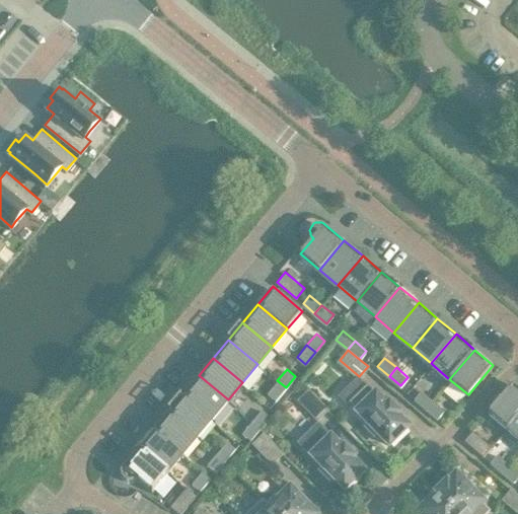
[(199,375),(182,393),(212,418),(228,399),(199,375)]
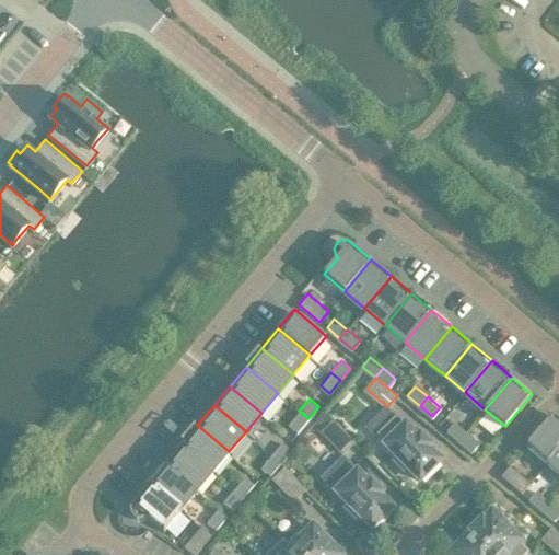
[(309,418),(299,411),(289,424),(298,431),(309,418)]
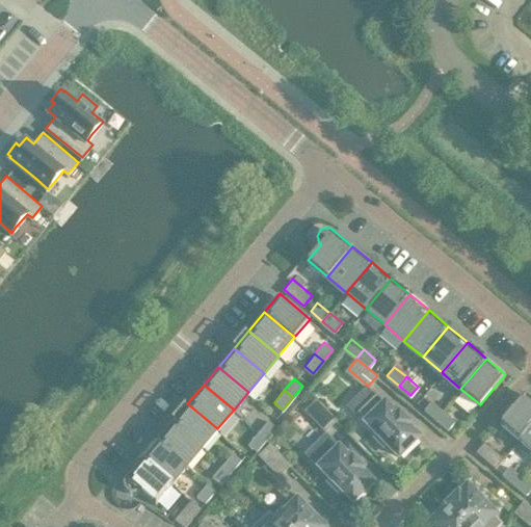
[(399,453),(403,449),(405,447),(409,443),(414,439),(418,435),(407,423),(410,420),(399,409),(396,412),(386,400),(385,401),(376,392),(357,410),(367,419),(366,420),(376,429),(372,433),(386,447),(389,443),(399,453)]
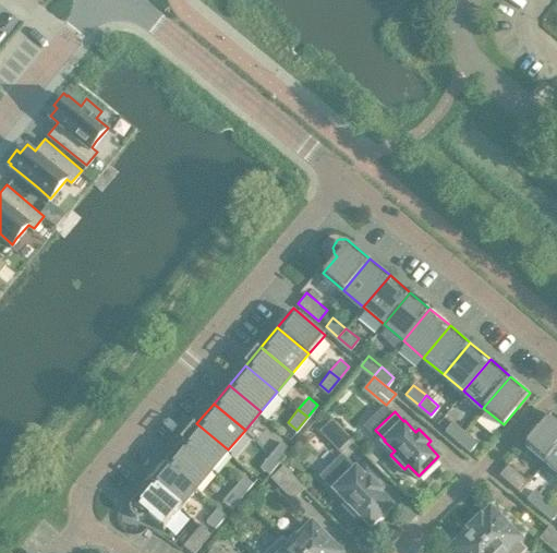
[(545,459),(556,444),(556,415),(552,411),(525,443),(545,459)]
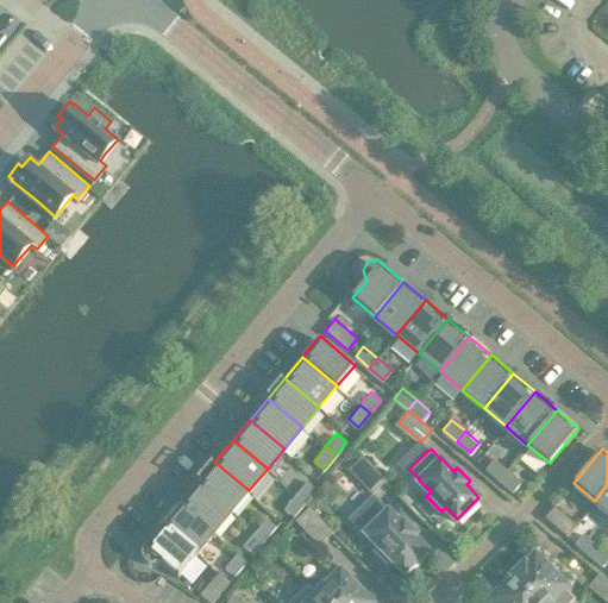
[(500,477),(508,468),(495,456),(487,466),(500,477)]
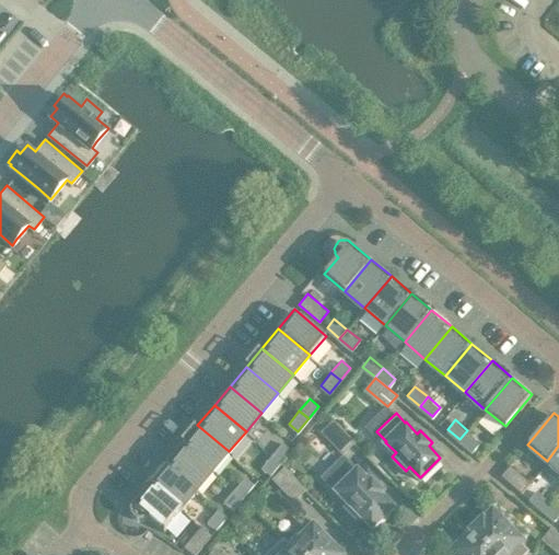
[(342,450),(353,440),(334,420),(324,430),(342,450)]
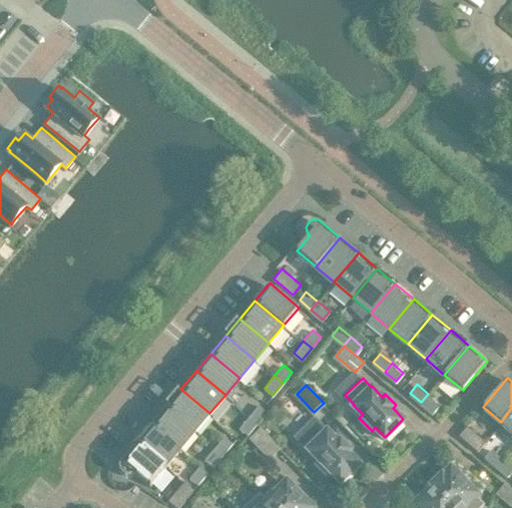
[(180,389),(166,405),(196,430),(209,413),(180,389)]
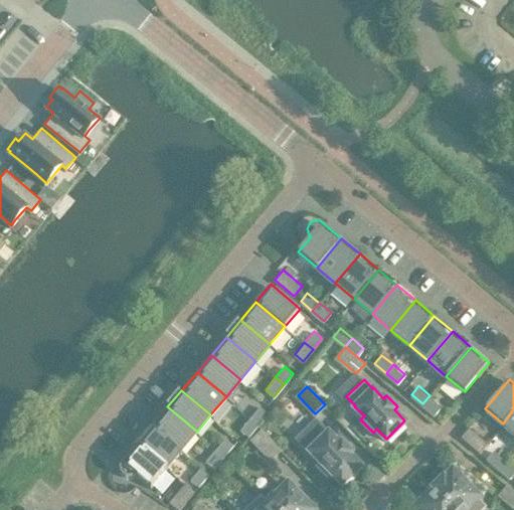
[(430,395),(422,403),(435,413),(442,405),(430,395)]
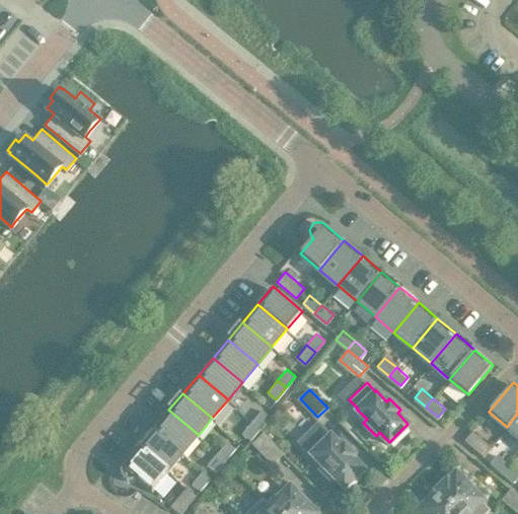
[(252,420),(261,427),(271,415),(262,408),(252,420)]
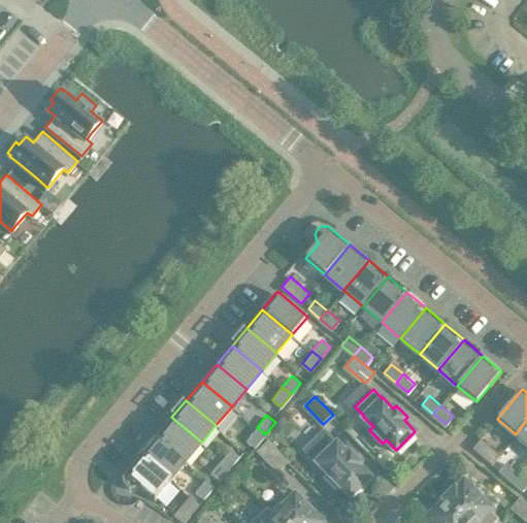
[(186,461),(202,443),(171,417),(156,436),(186,461)]
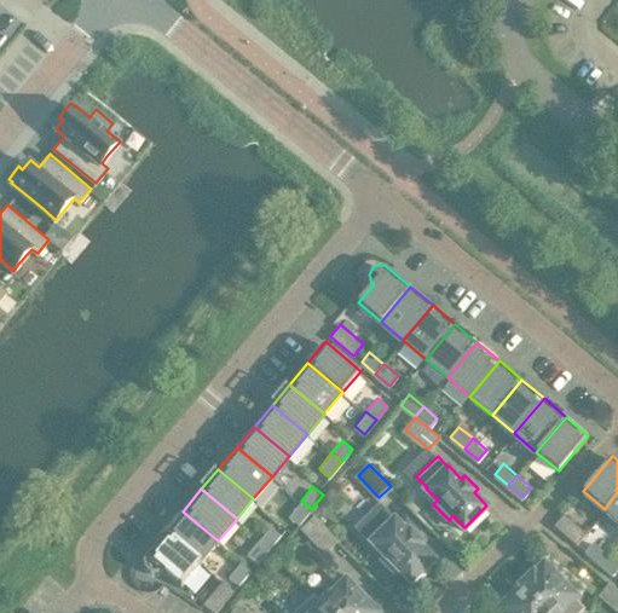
[(617,492),(605,509),(617,520),(617,492)]
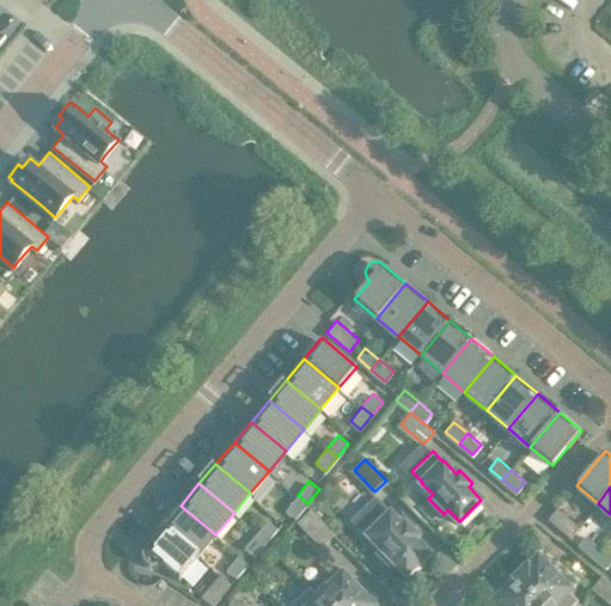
[(307,503),(298,495),(286,508),(295,516),(307,503)]
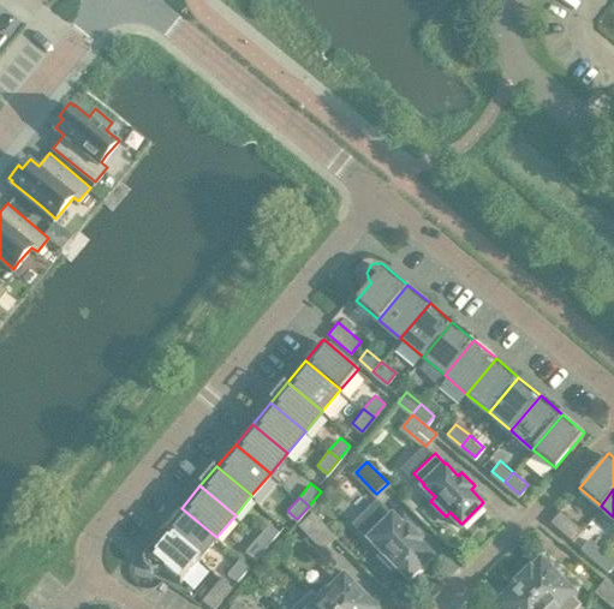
[(353,520),(370,537),(381,549),(377,553),(392,568),(397,563),(407,575),(413,571),(417,567),(422,563),(425,559),(430,554),(418,541),(421,538),(409,525),(405,527),(392,515),(375,499),(353,520)]
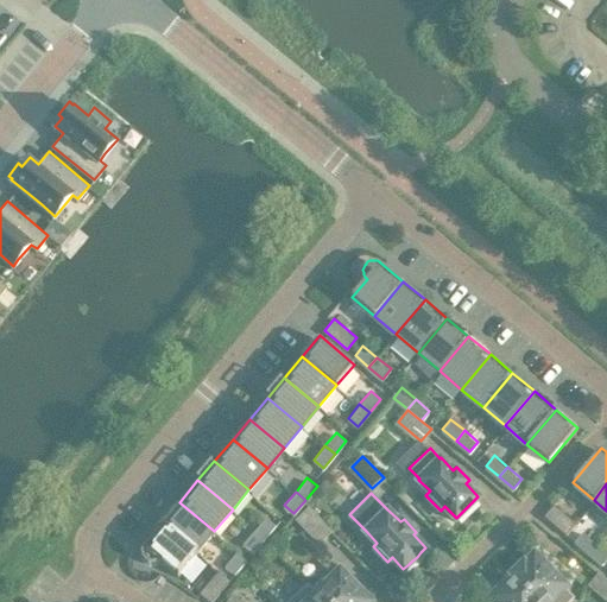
[(197,551),(214,531),(179,502),(163,521),(197,551)]
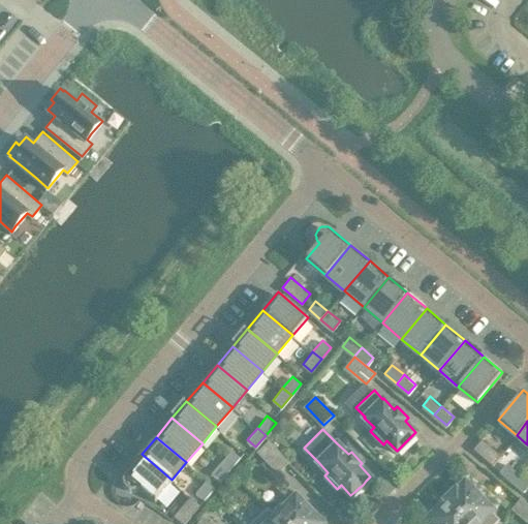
[(493,464),(501,454),(482,437),(473,448),(493,464)]
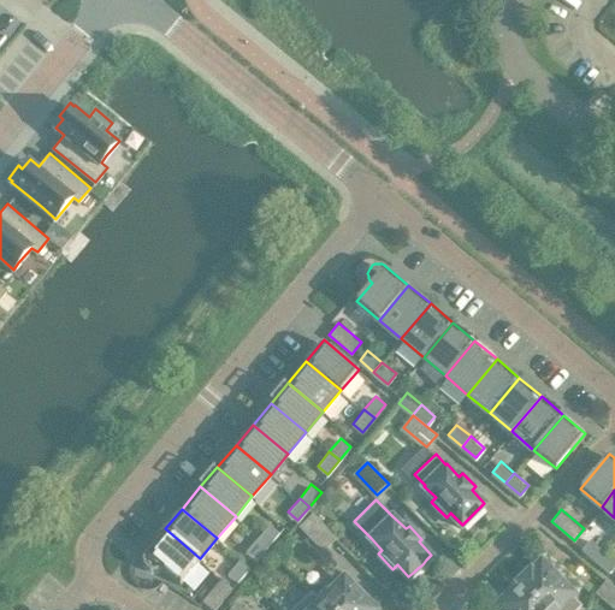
[(324,546),(335,536),(313,514),(302,525),(324,546)]
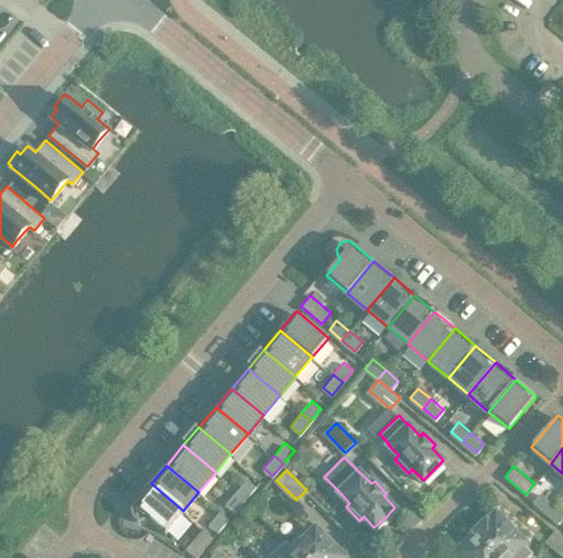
[(237,490),(246,498),(257,484),(247,477),(237,490)]
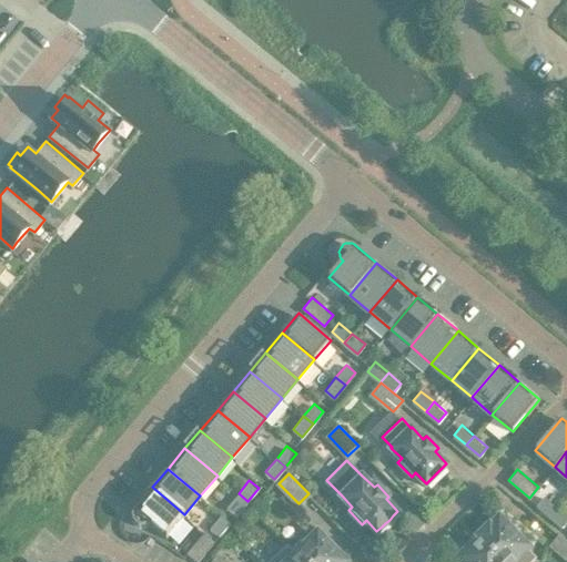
[(152,487),(134,509),(133,509),(133,511),(132,513),(132,515),(133,518),(134,520),(135,522),(138,523),(140,524),(142,524),(144,524),(147,524),(148,522),(150,521),(166,535),(184,514),(152,487)]
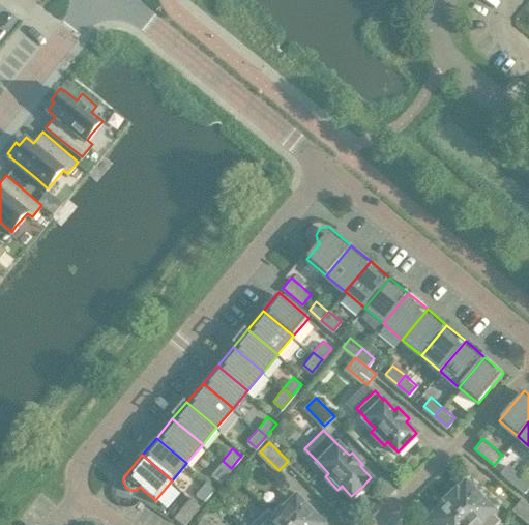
[(231,468),(223,461),(212,473),(221,480),(231,468)]
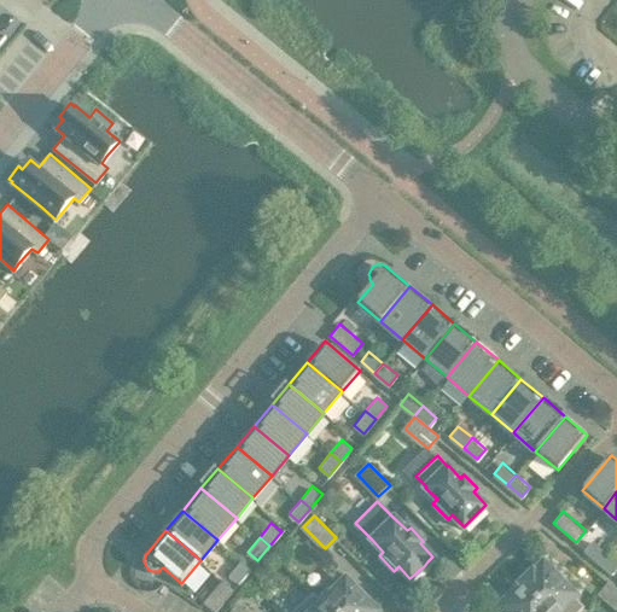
[(598,560),(606,551),(593,538),(585,548),(598,560)]
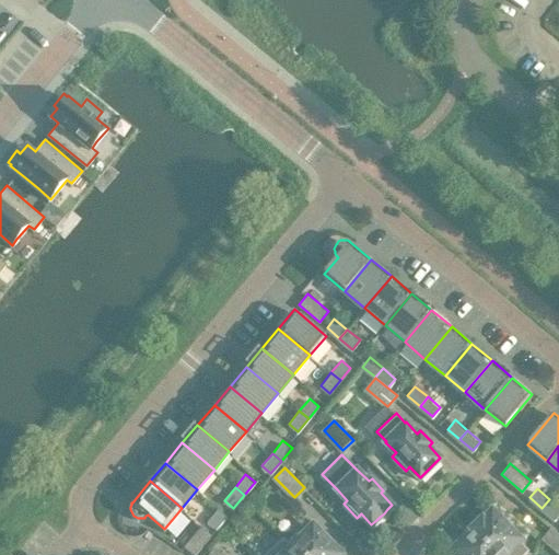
[(558,506),(549,499),(542,508),(555,519),(558,513),(558,506)]
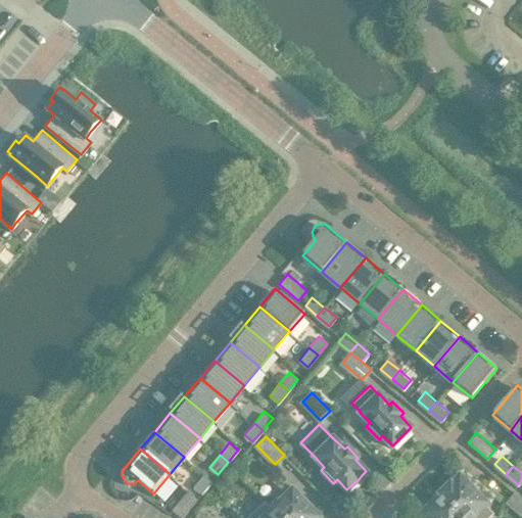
[(194,485),(202,492),(212,480),(203,473),(194,485)]
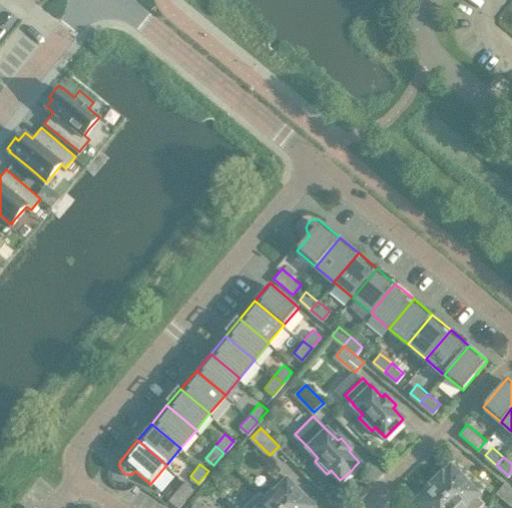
[(430,483),(432,485),(454,507),(477,507),(484,502),(476,494),(477,493),(451,466),(444,473),(442,471),(430,483)]
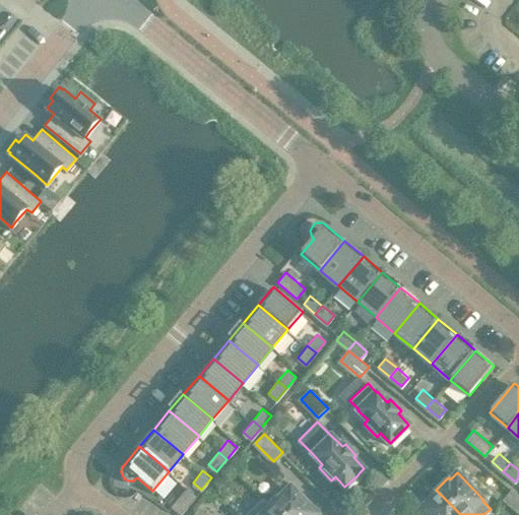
[(187,487),(171,506),(181,514),(197,495),(187,487)]
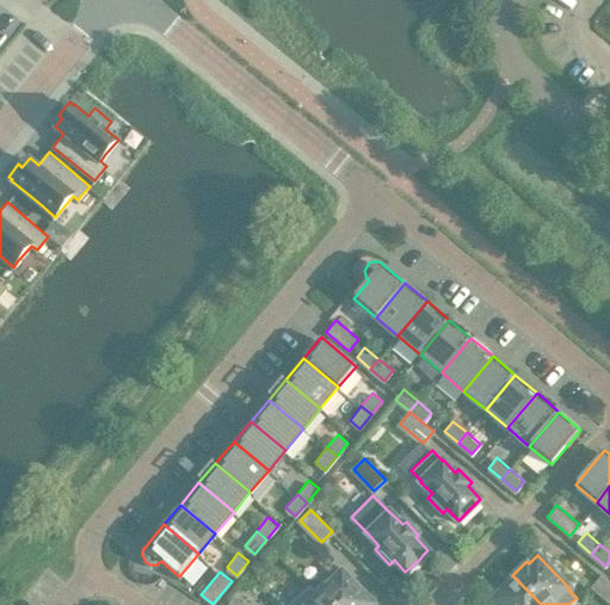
[(332,581),(327,576),(324,579),(321,581),(318,584),(316,587),(314,588),(331,604),(370,604),(374,603),(342,572),(332,581)]
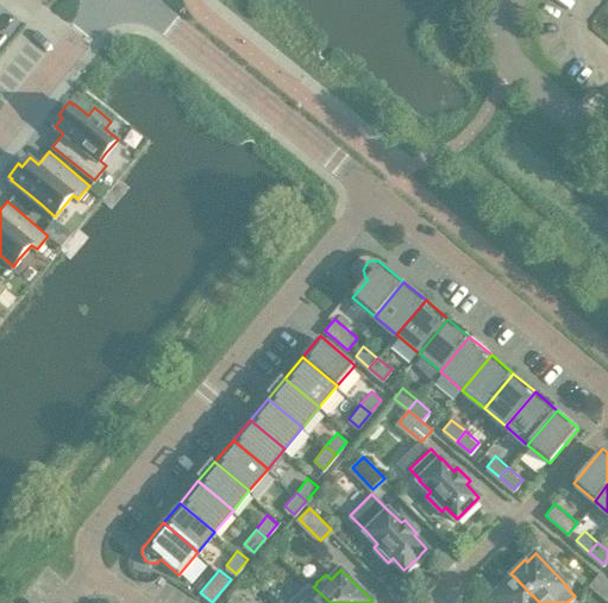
[(607,577),(601,572),(591,583),(607,596),(607,577)]
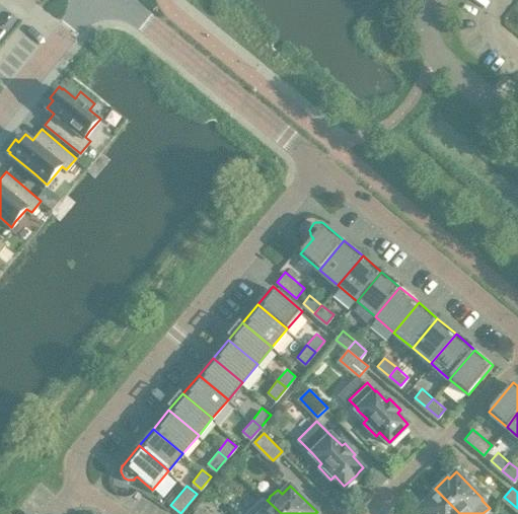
[(459,513),(437,491),(418,509),(423,513),(459,513)]
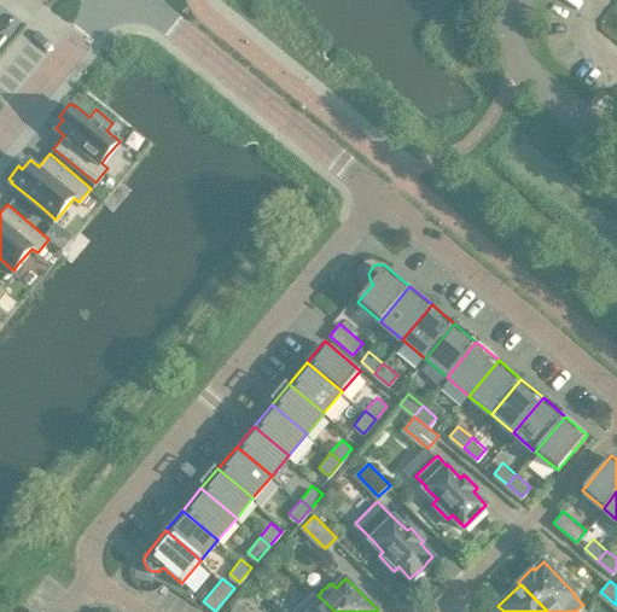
[(314,590),(303,601),(298,605),(295,607),(292,611),(291,611),(335,611),(318,595),(314,590)]
